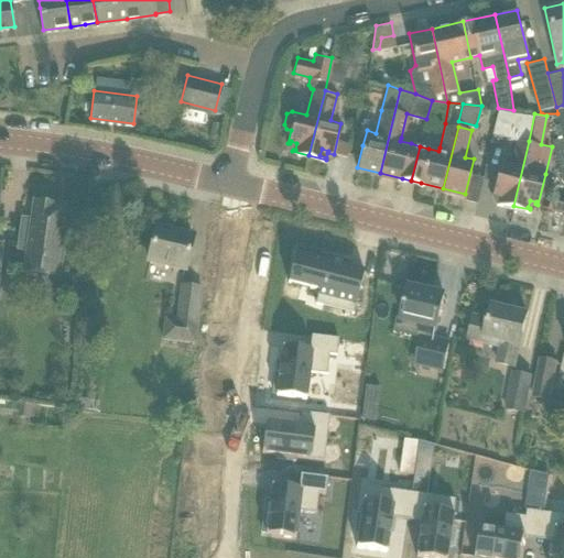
[(563,179),(563,137),(563,135),(552,139),(563,181),(563,179)]
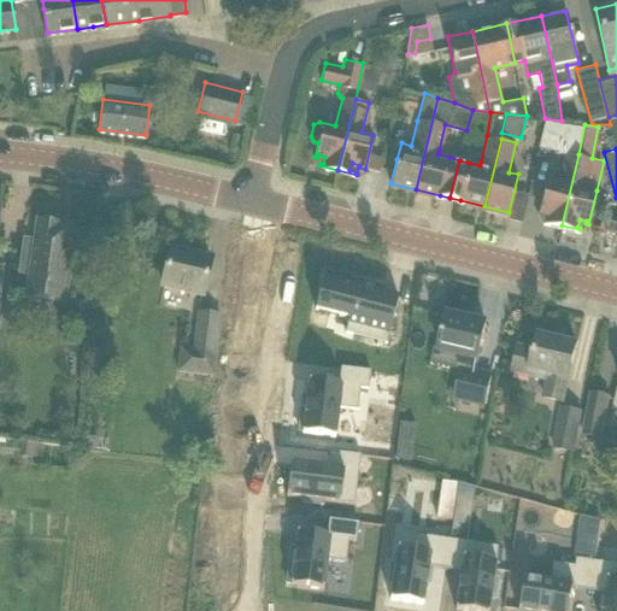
[(562,225),(579,154),(566,151),(559,181),(547,177),(539,212),(541,212),(541,210),(548,211),(546,219),(544,218),(544,221),(562,225)]
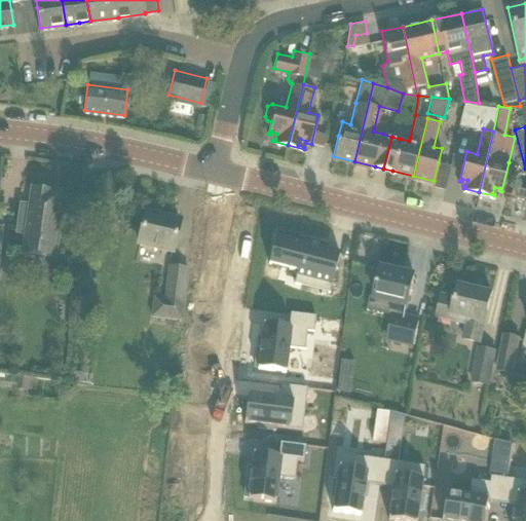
[(26,231),(23,251),(55,256),(60,224),(55,224),(60,190),(32,186),(30,202),(21,201),(16,230),(26,231)]
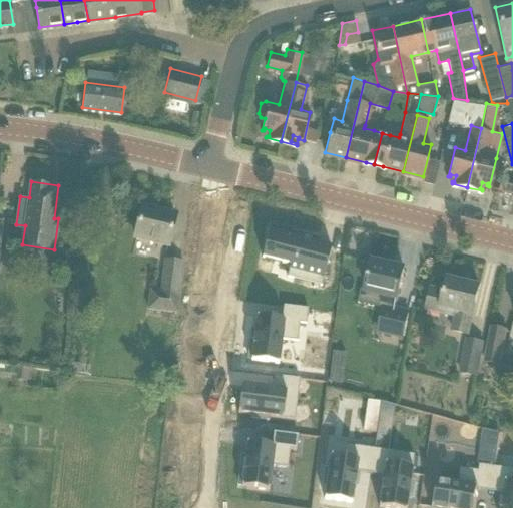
[(135,234),(168,241),(174,212),(142,204),(135,234)]
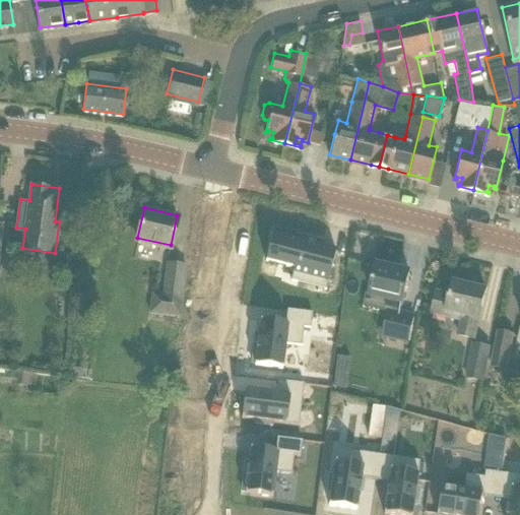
[(272,231),(265,258),(285,263),(294,265),(290,277),(325,286),(335,247),(272,231)]
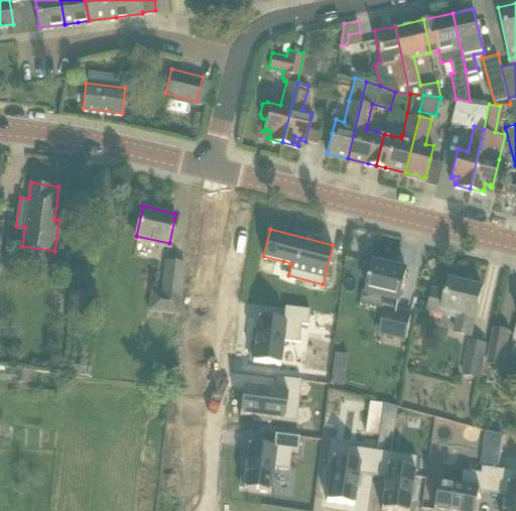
[(165,259),(162,289),(151,289),(148,308),(178,311),(179,293),(183,261),(165,259)]
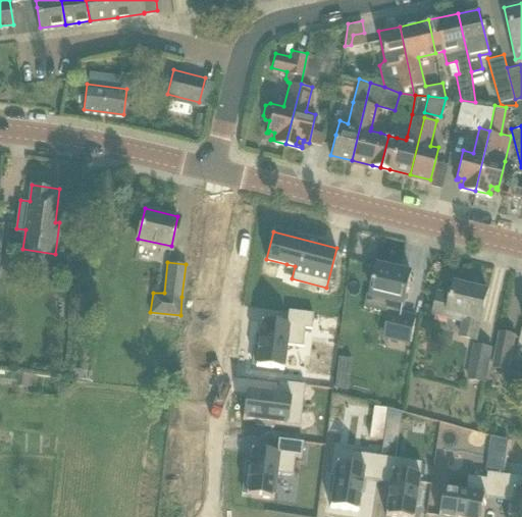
[(367,291),(364,305),(385,310),(390,311),(385,333),(411,339),(417,315),(402,312),(404,301),(407,291),(411,270),(378,263),(374,283),(372,292),(367,291)]
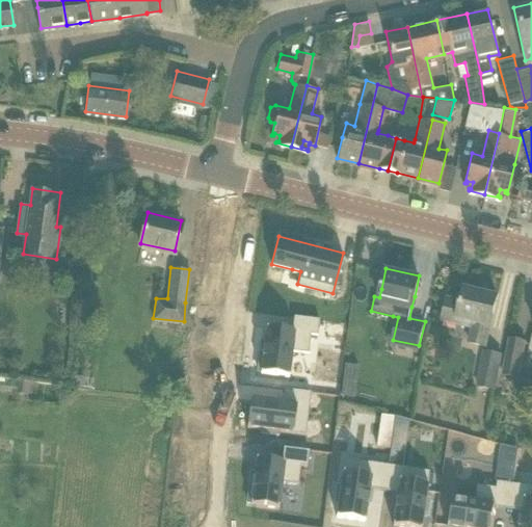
[(448,295),(443,316),(442,319),(471,326),(468,341),(485,344),(487,334),(497,294),(464,287),(461,298),(448,295)]
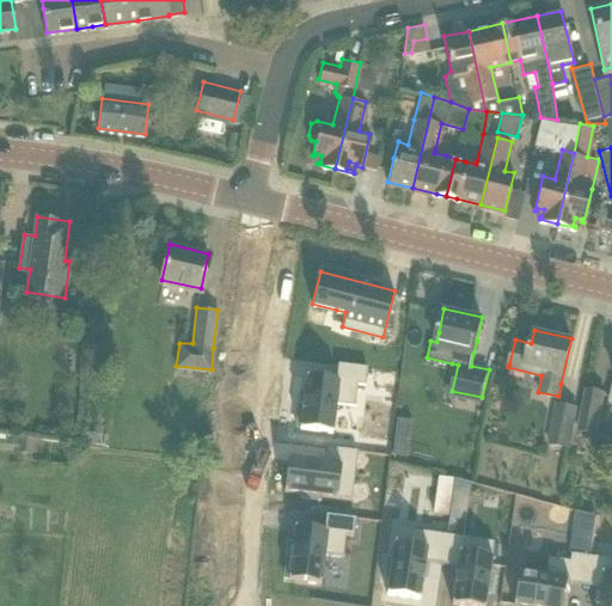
[(299,405),(297,424),(300,424),(300,427),(332,430),(335,401),(354,403),(356,381),(360,383),(365,383),(367,365),(337,361),(336,378),(319,375),(306,373),(304,389),(303,405),(301,405),(299,405)]
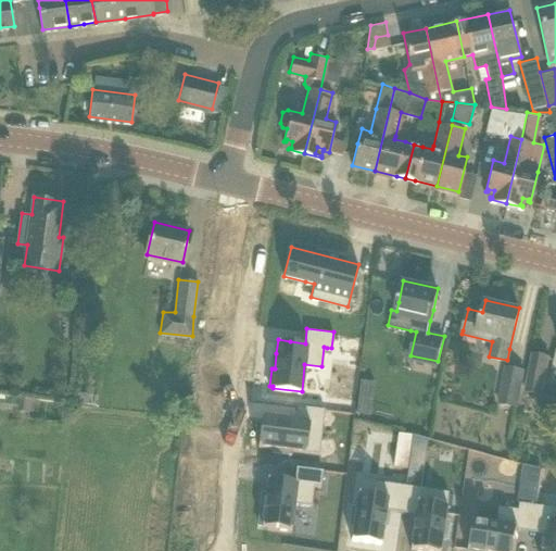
[(340,333),(338,349),(359,351),(362,335),(340,333)]
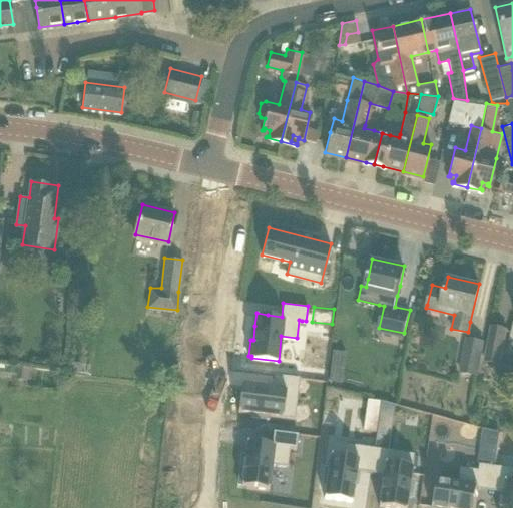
[(500,361),(507,328),(492,325),(485,358),(500,361)]
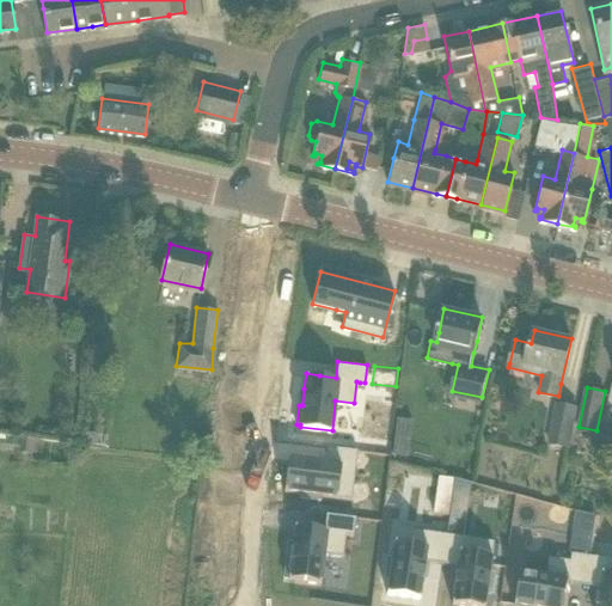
[(557,404),(550,444),(569,446),(576,408),(557,404)]
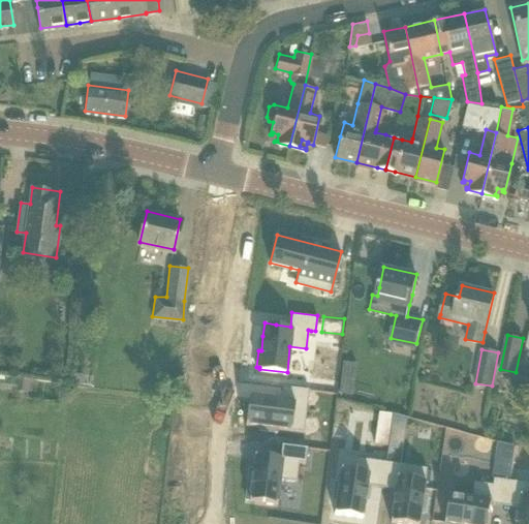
[(246,417),(245,423),(260,424),(259,427),(265,428),(276,429),(276,427),(277,426),(304,430),(309,388),(283,384),(282,395),(282,399),(267,397),(249,395),(246,417)]
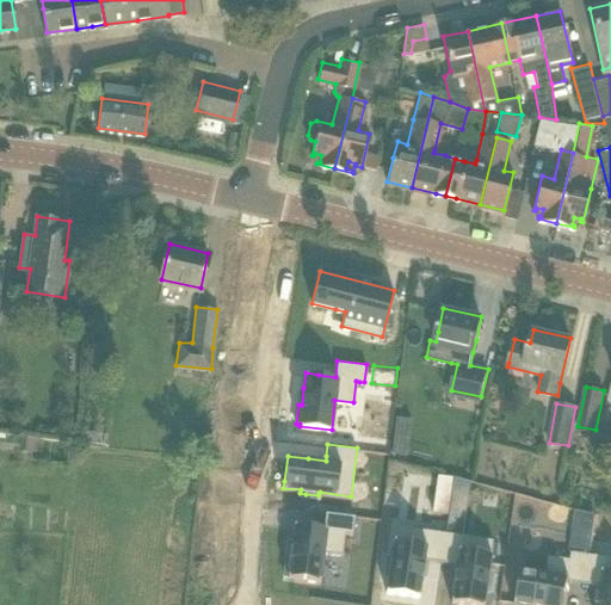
[(437,473),(434,492),(450,494),(452,475),(437,473)]
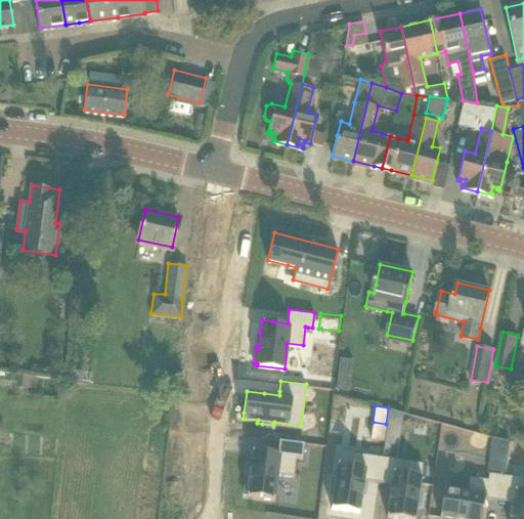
[(389,407),(382,456),(396,458),(402,412),(389,407)]
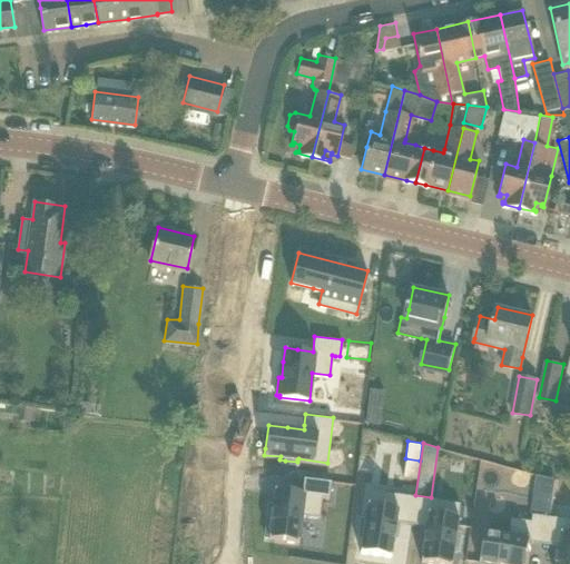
[(537,473),(534,487),(554,491),(556,477),(537,473)]
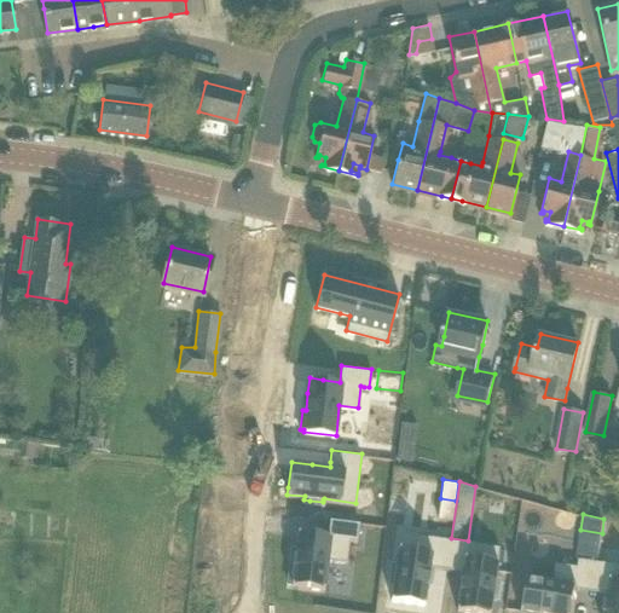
[(290,562),(288,582),(291,582),(291,584),(324,588),(328,557),(347,560),(350,538),(357,539),(359,521),(330,518),(328,533),(298,530),(296,545),(294,562),(290,562)]
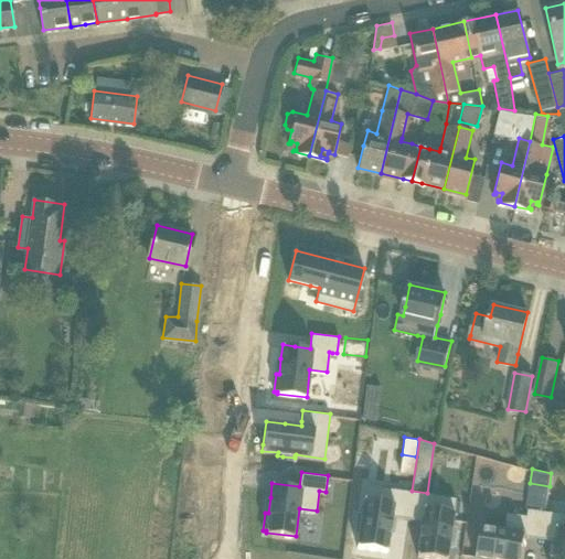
[(359,512),(355,529),(359,530),(356,546),(386,550),(390,530),(392,516),(392,515),(396,516),(407,517),(411,491),(385,486),(365,484),(362,513),(359,512)]
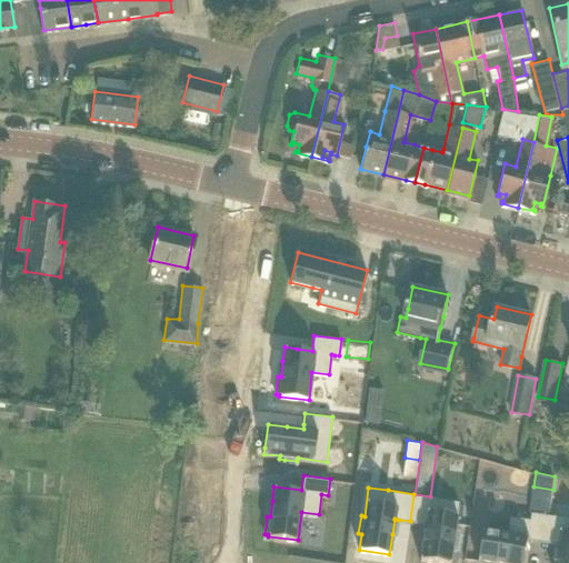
[(413,494),(410,521),(421,523),(425,523),(422,539),(421,546),(420,559),(450,562),(452,548),(456,548),(458,530),(455,530),(459,501),(430,496),(415,494),(413,494)]
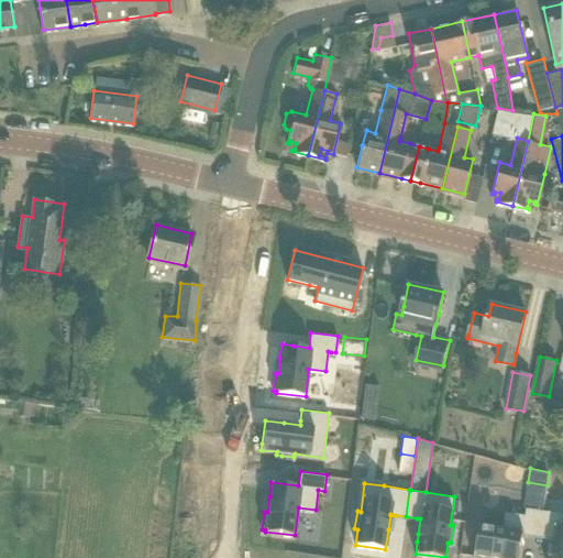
[(473,549),(472,554),(473,554),(474,554),(474,557),(476,557),(490,557),(492,557),(500,557),(520,557),(522,553),(525,534),(540,536),(543,510),(527,506),(526,514),(506,511),(504,528),(476,524),(473,549)]
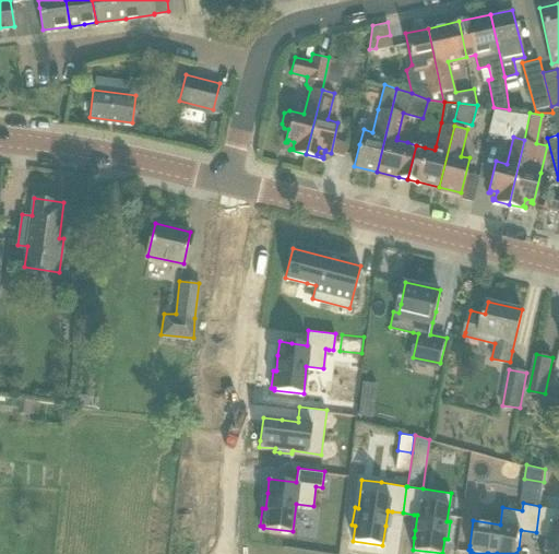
[(558,553),(558,508),(539,506),(536,532),(547,534),(550,534),(548,550),(547,553),(558,553)]
